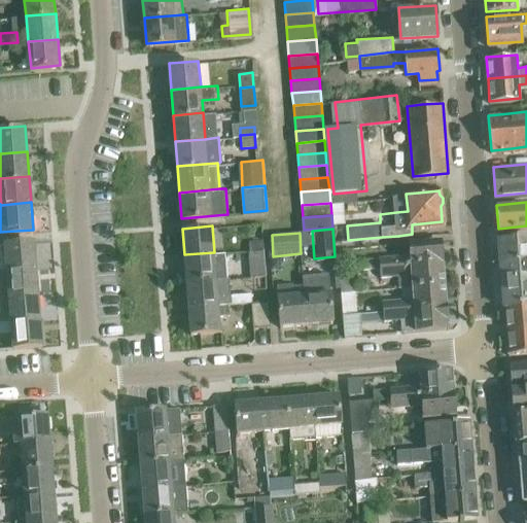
[(500,263),(526,260),(526,236),(498,239),(500,263)]
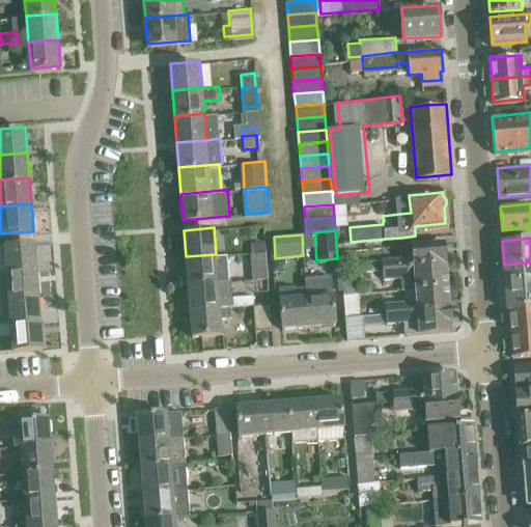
[(382,268),(446,261),(444,240),(412,243),(413,255),(361,259),(361,270),(382,268)]
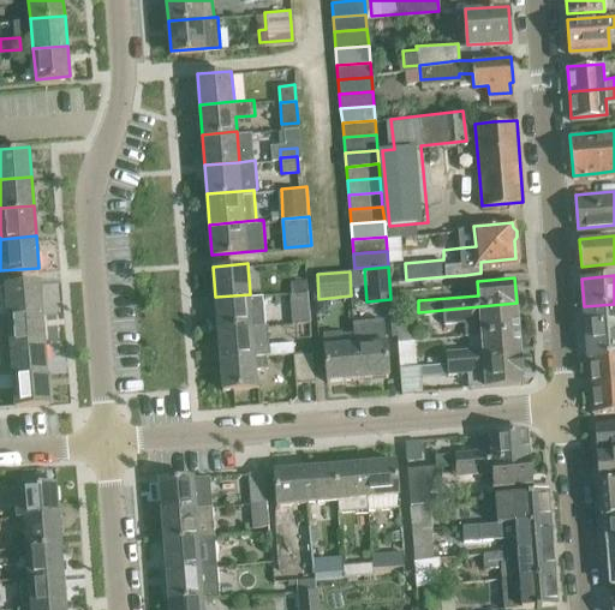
[(0,312),(9,312),(42,310),(40,280),(0,282),(0,312)]
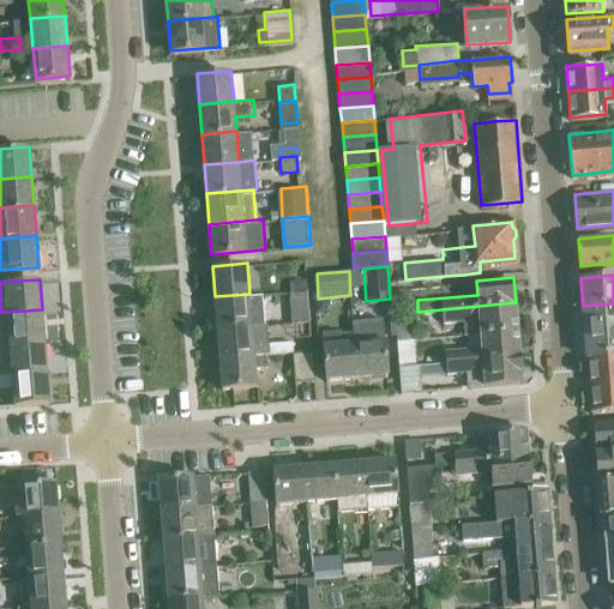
[(307,289),(290,290),(293,320),(309,319),(307,289)]
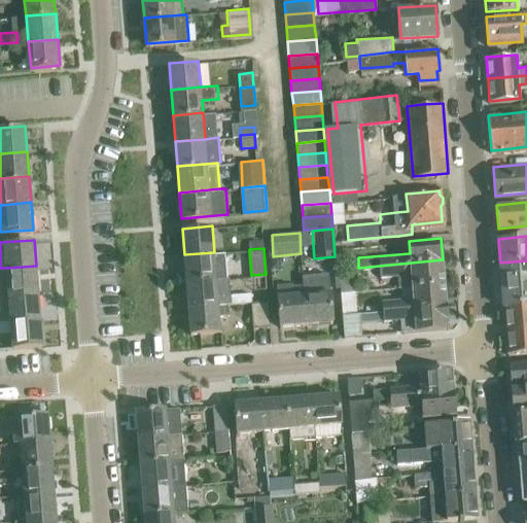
[(224,251),(214,252),(184,254),(186,280),(216,278),(226,277),(224,251)]
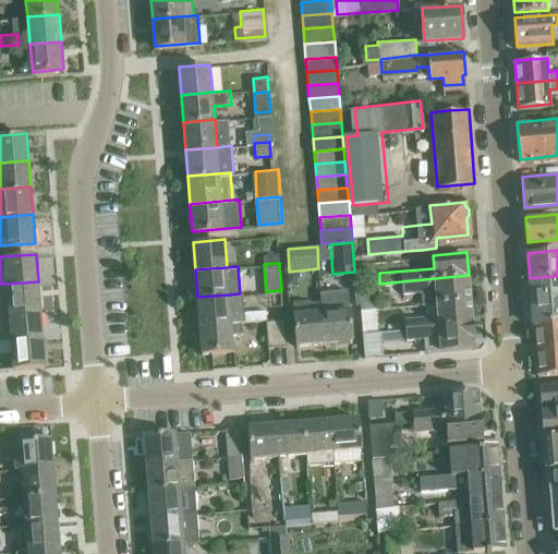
[(469,275),(401,281),(402,291),(424,289),(425,303),(437,302),(471,299),(469,275)]
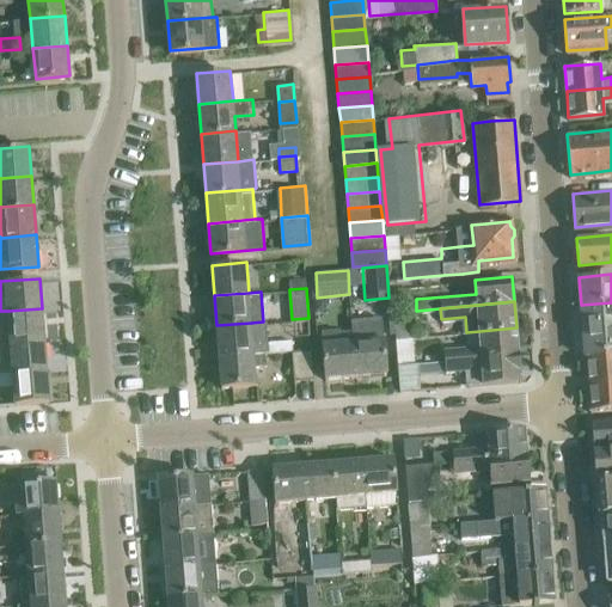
[(611,302),(581,305),(586,357),(611,355),(611,302)]
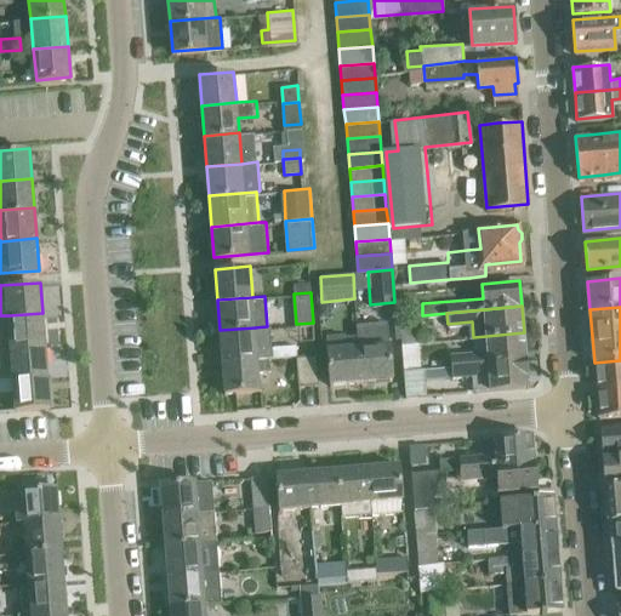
[(45,343),(43,313),(9,315),(11,346),(45,343)]
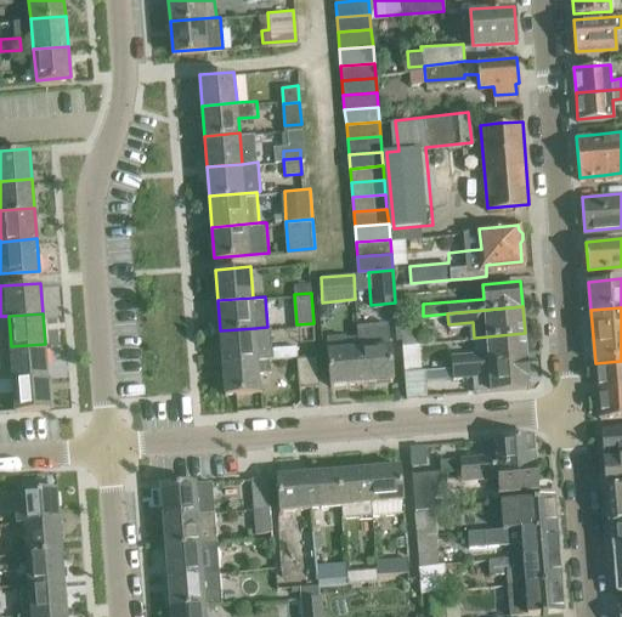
[(402,344),(420,341),(418,317),(400,318),(402,344)]
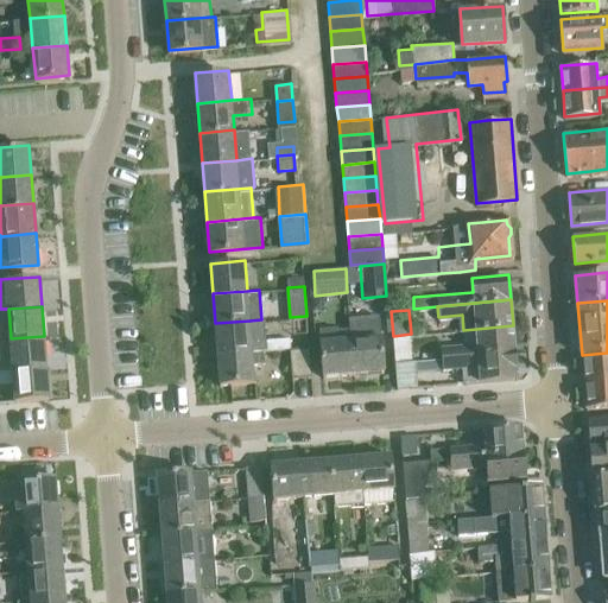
[(381,336),(366,337),(365,317),(349,318),(349,327),(353,372),(384,369),(381,336)]
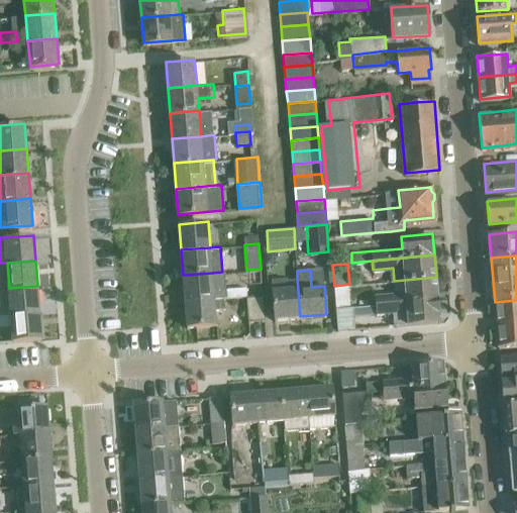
[(212,273),(183,275),(185,300),(224,297),(223,288),(213,289),(212,273)]
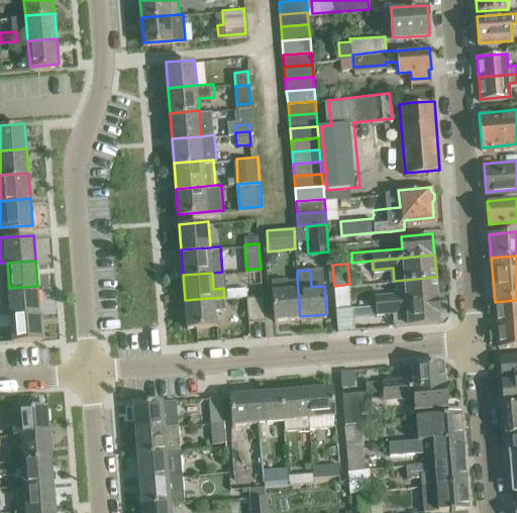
[(300,316),(297,278),(291,278),(290,276),(272,277),(275,318),(300,316)]
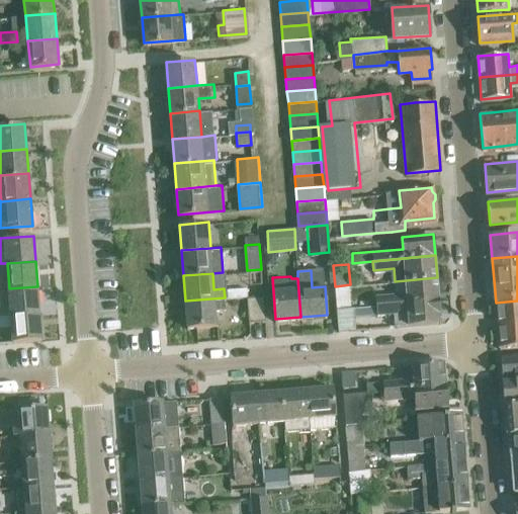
[(437,277),(406,280),(407,291),(375,294),(376,305),(439,300),(437,277)]
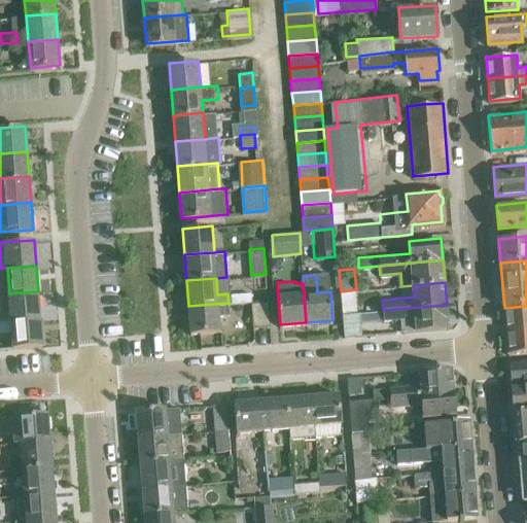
[(357,289),(356,289),(341,291),(343,313),(359,311),(357,289)]
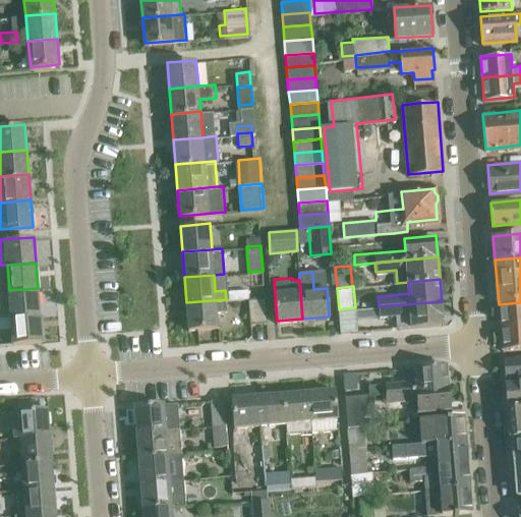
[(247,287),(235,288),(236,298),(248,297),(247,287)]
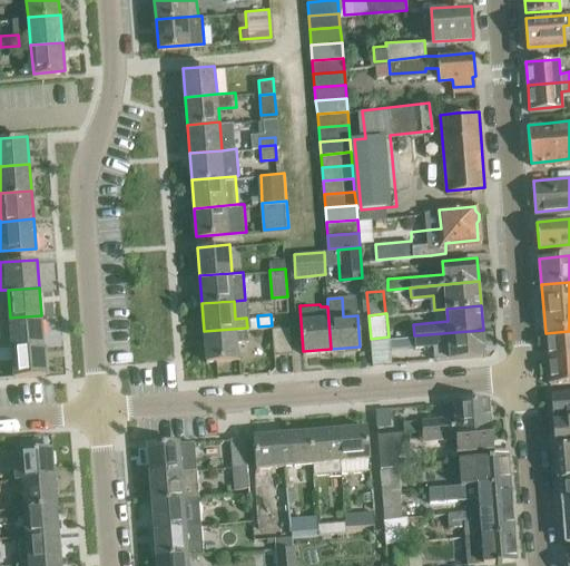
[(41,315),(10,318),(0,318),(0,328),(1,347),(43,343),(41,315)]
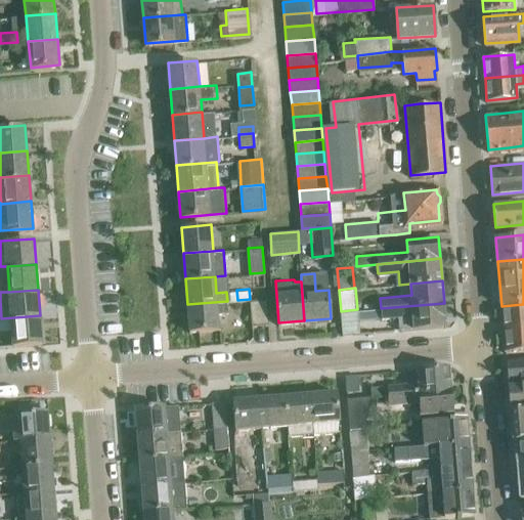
[(250,299),(251,304),(252,325),(268,323),(266,298),(250,299)]
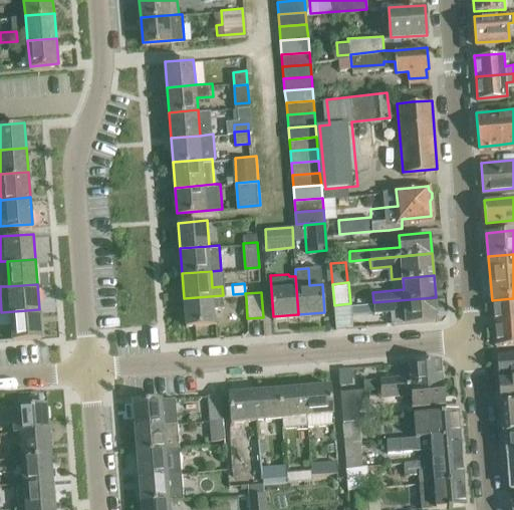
[(223,305),(223,295),(184,298),(186,323),(215,321),(213,306),(223,305)]
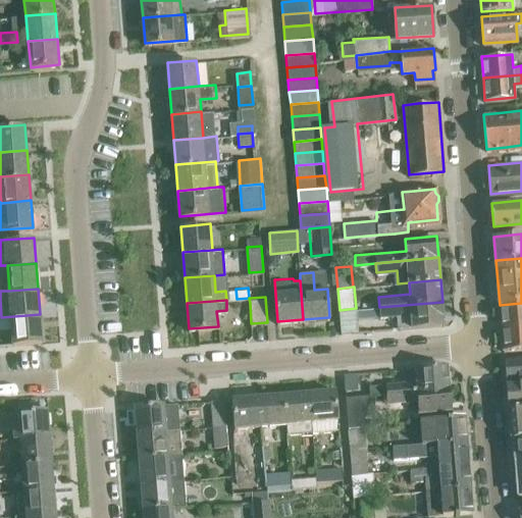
[(444,323),(442,302),(379,307),(380,315),(411,313),(412,326),(444,323)]
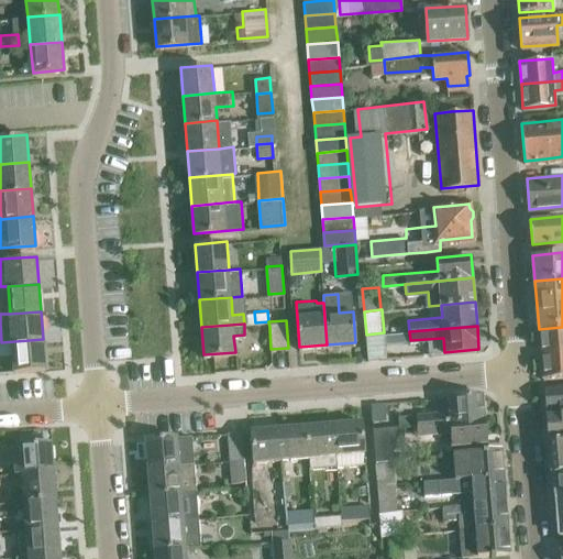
[(562,327),(539,329),(541,352),(562,350),(562,327)]
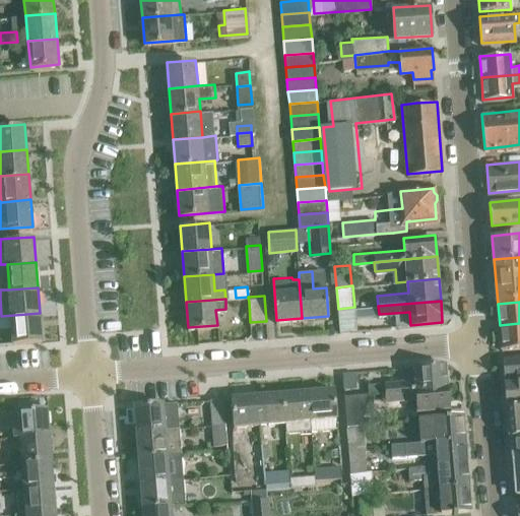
[(354,307),(338,309),(340,330),(356,329),(355,307),(354,307)]
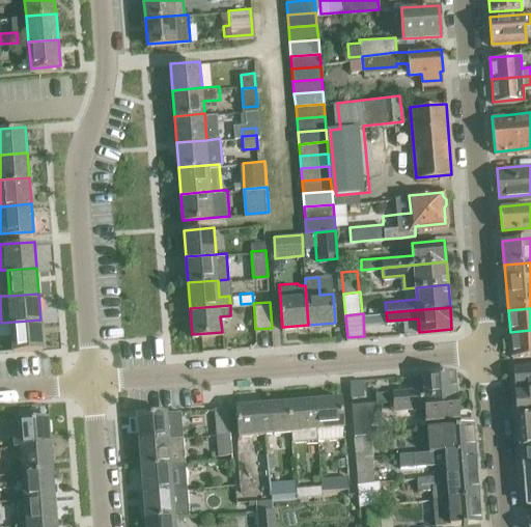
[(40,320),(1,323),(0,323),(0,335),(11,335),(14,349),(43,347),(40,320)]
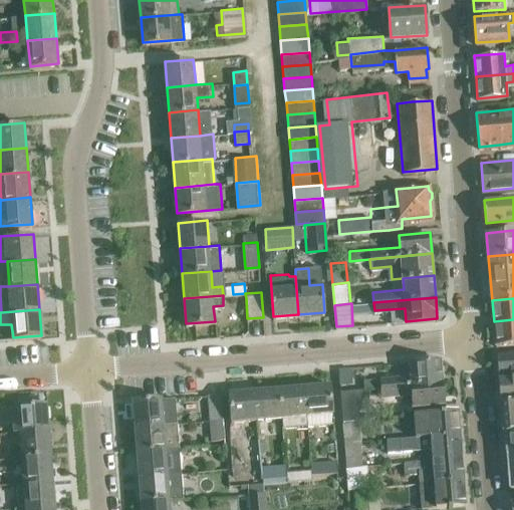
[(513,319),(494,321),(496,343),(513,341),(513,319)]
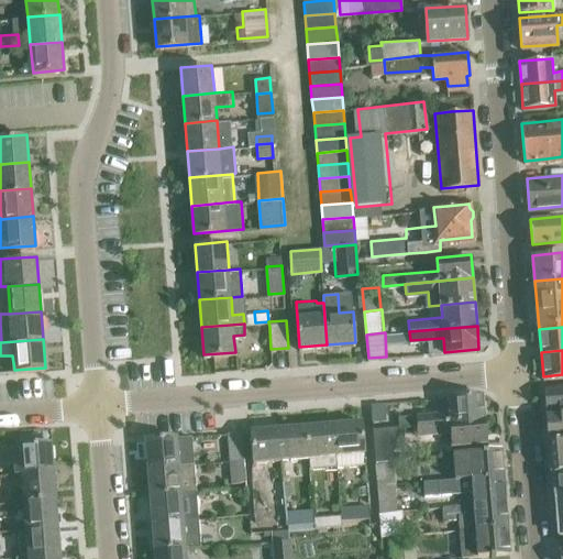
[(562,384),(544,386),(547,412),(562,409),(562,384)]
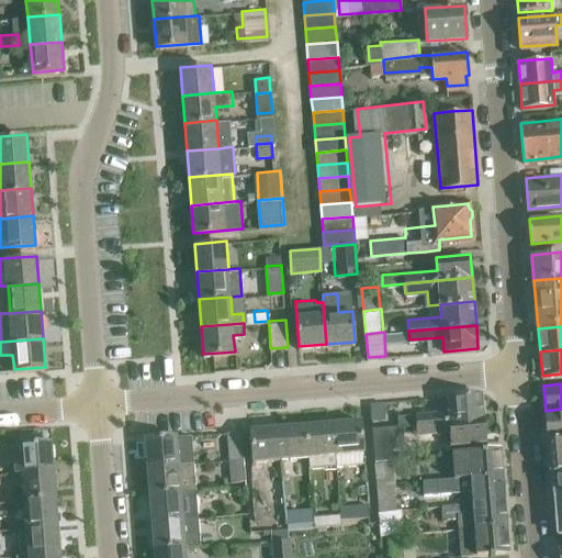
[(415,422),(483,416),(482,392),(447,395),(449,409),(397,414),(398,424),(415,422)]
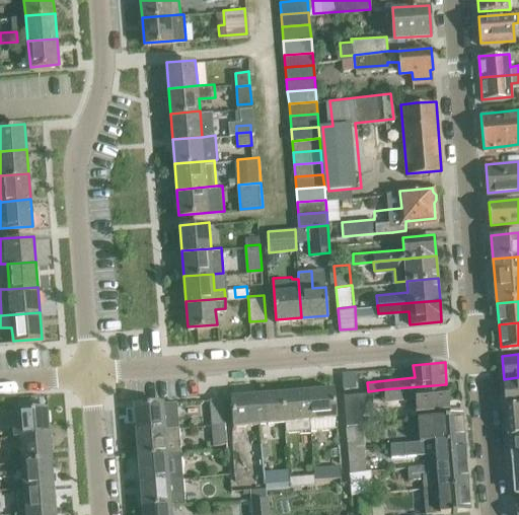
[(518,380),(505,381),(507,405),(518,402),(518,380)]
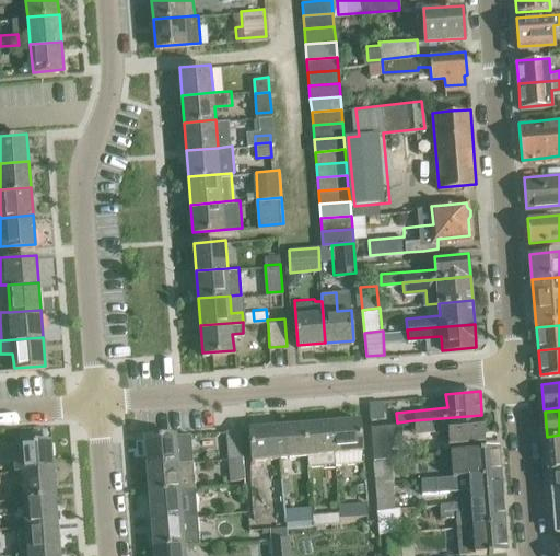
[(481,415),(413,420),(415,431),(446,428),(447,441),(483,438),(481,415)]
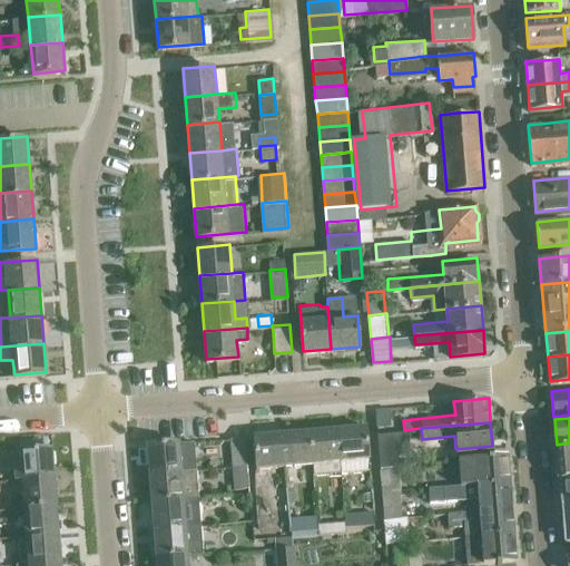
[(366,426),(338,428),(341,459),(369,457),(366,426)]
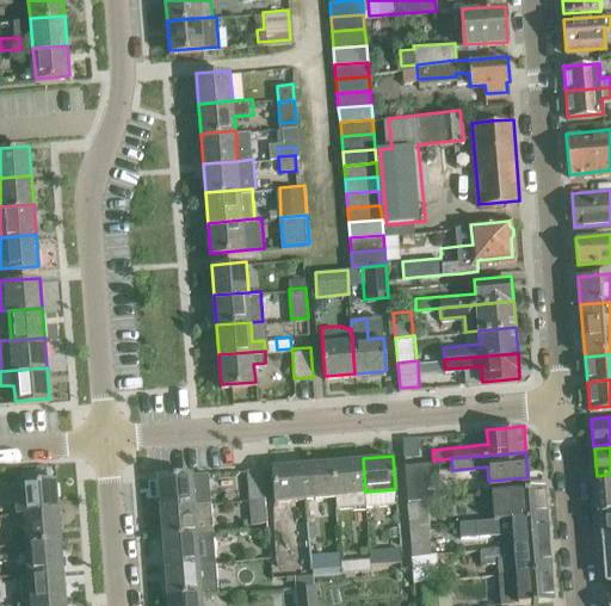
[(363,458),(333,461),(335,494),(335,506),(366,504),(365,492),(363,458)]
